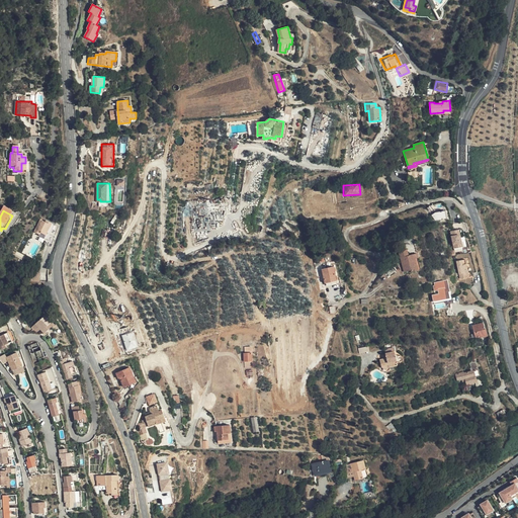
[(47,220),(46,222),(40,219),(34,231),(40,234),(39,235),(48,239),(56,225),(47,220)]
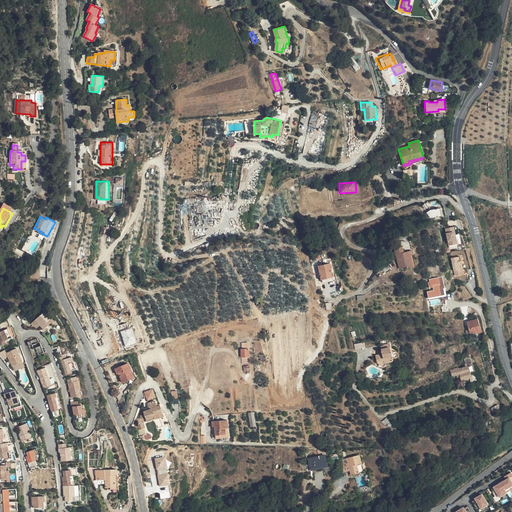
[(452,239),(454,238),(453,235),(454,234),(452,225),(446,226),(446,228),(444,229),(448,244),(453,243),(452,239)]
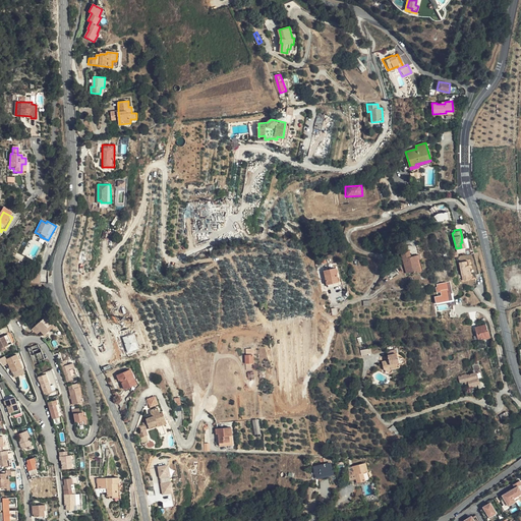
[(420,273),(418,259),(416,259),(415,256),(411,257),(408,257),(407,255),(411,255),(410,250),(402,252),(406,274),(413,272),(414,275),(420,273)]
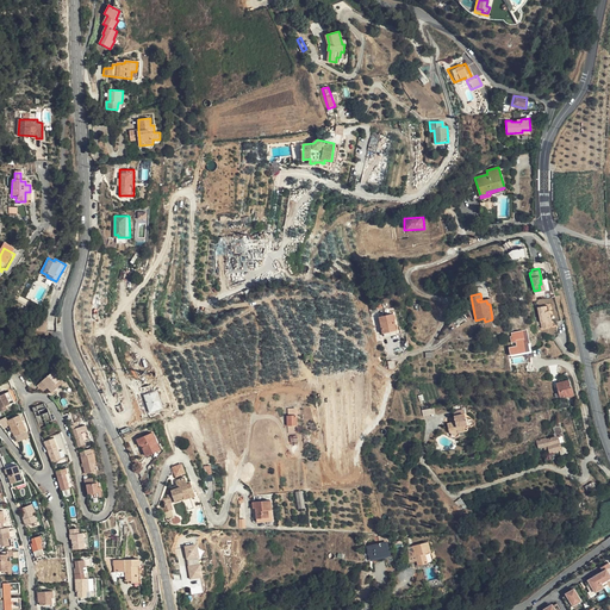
[(546,321),(551,319),(549,309),(547,304),(537,305),(542,327),(547,325),(546,321)]
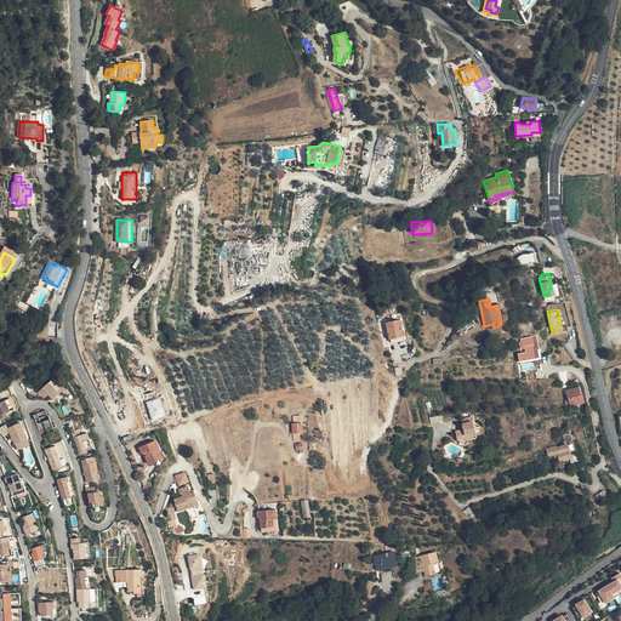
[(465,331),(474,324),(474,323),(479,320),(477,317),(462,326),(465,331)]
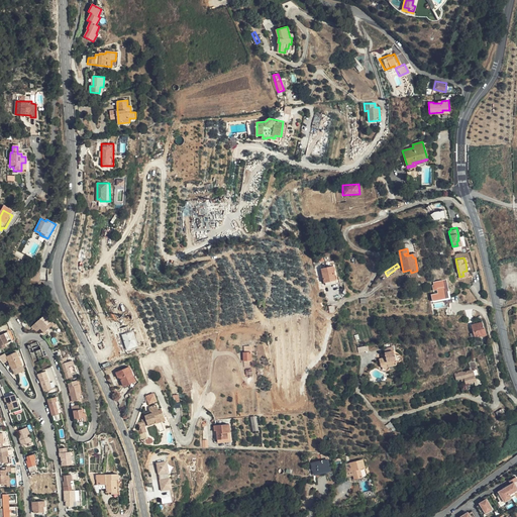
[(333,266),(321,269),(324,283),(336,280),(333,266)]
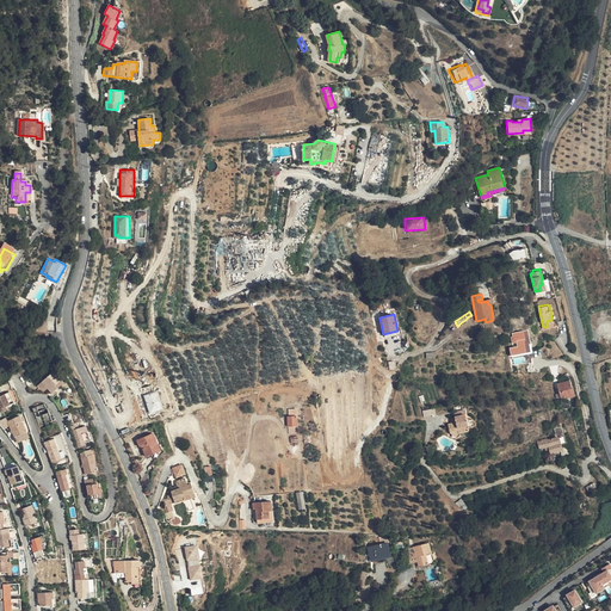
[(48,332),(48,321),(36,321),(36,331),(48,332)]
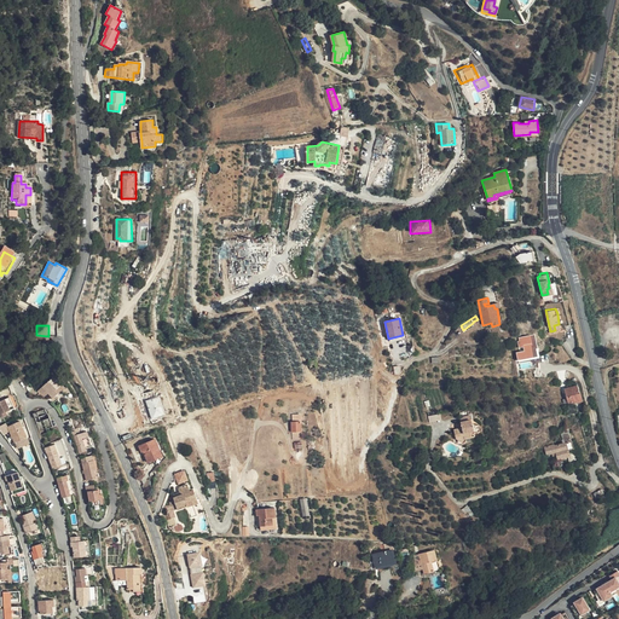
[(519,359),(539,356),(536,334),(519,337),(521,351),(518,352),(519,359)]
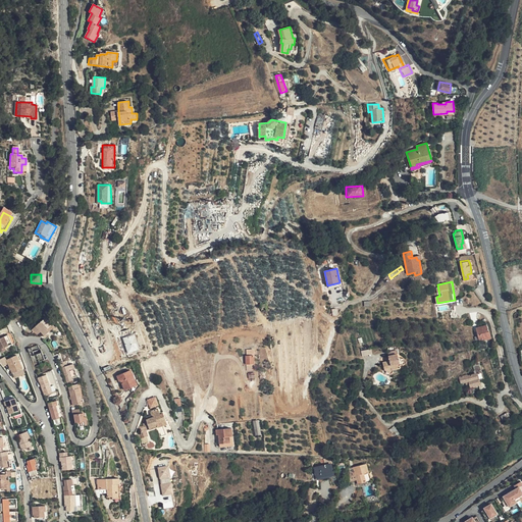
[(41,333),(46,329),(44,326),(47,324),(51,322),(45,314),(34,322),(41,333)]
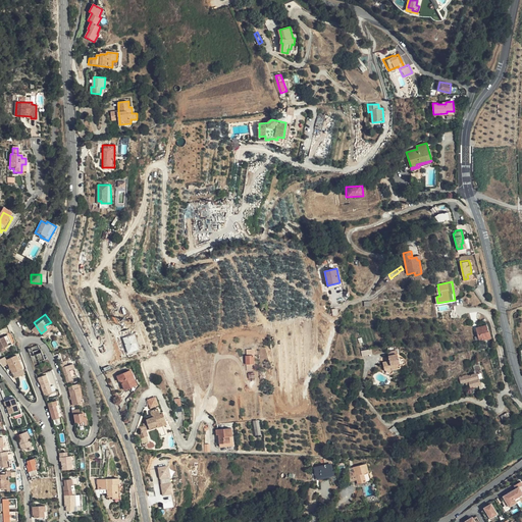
[(0,326),(2,329),(4,334),(5,334),(8,332),(4,324),(0,326)]
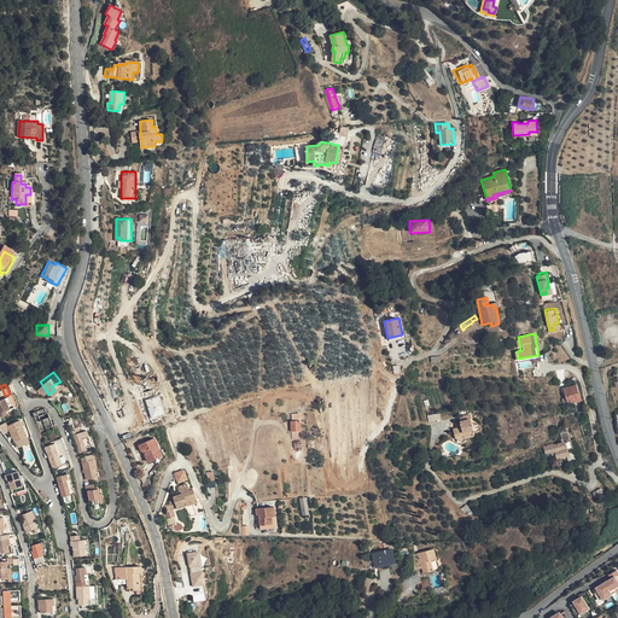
[(575,398),(579,397),(576,385),(564,388),(567,403),(571,402),(571,403),(576,402),(575,398)]
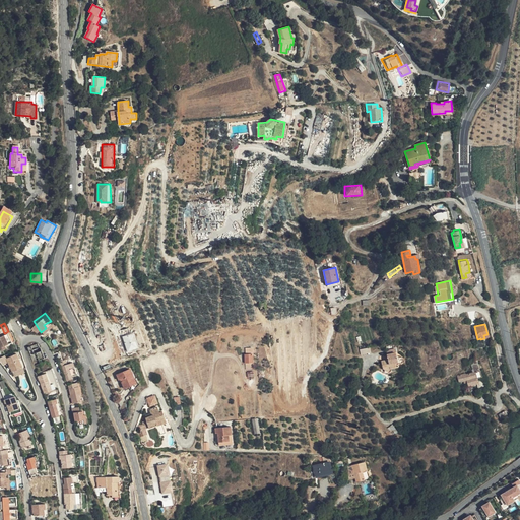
[(2,345),(10,342),(5,333),(4,333),(0,335),(0,349),(4,348),(2,345)]
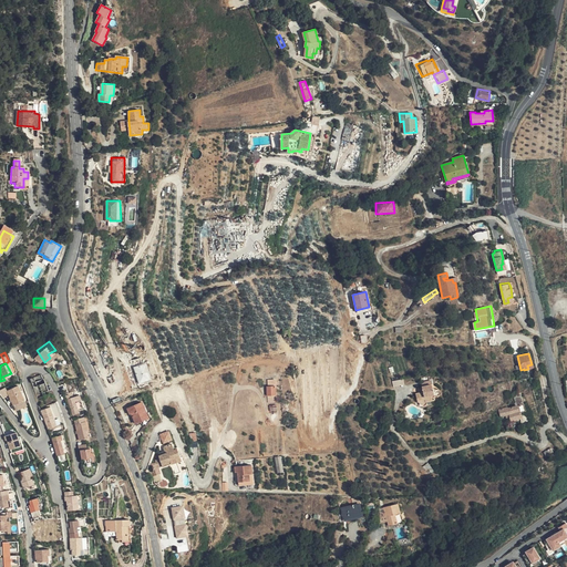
[(134,368),(141,383),(153,379),(146,363),(134,368)]
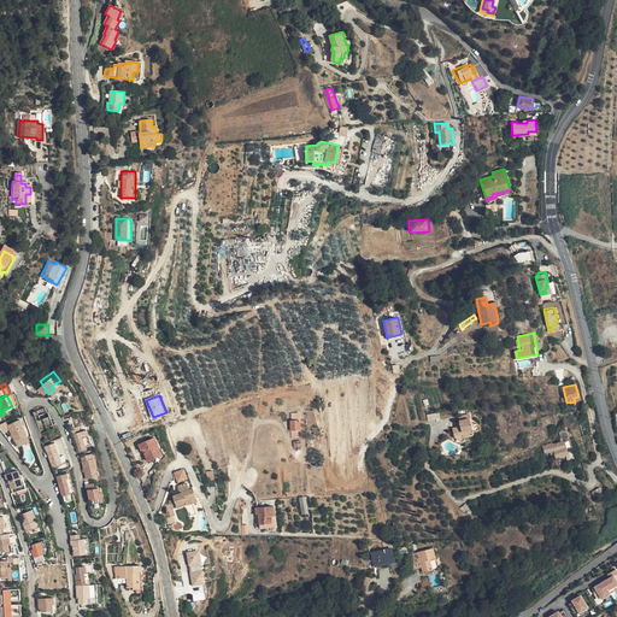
[(42,407),(30,411),(39,433),(52,428),(45,411),(43,412),(42,407)]
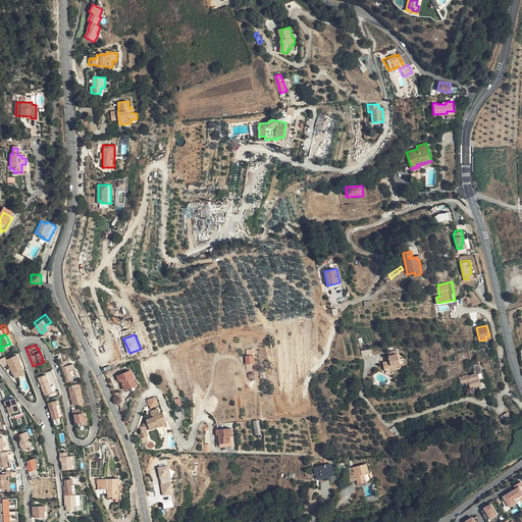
[(4,359),(5,363),(10,373),(20,368),(14,354),(4,359)]
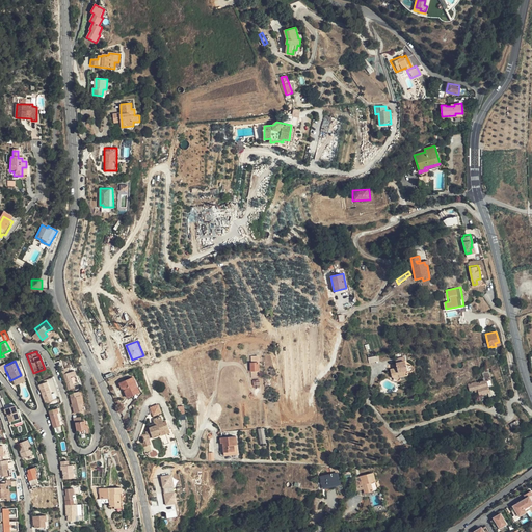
[(397,368),(390,369),(392,375),(398,374),(399,377),(408,375),(408,371),(413,370),(411,364),(406,365),(405,361),(396,363),(397,368)]
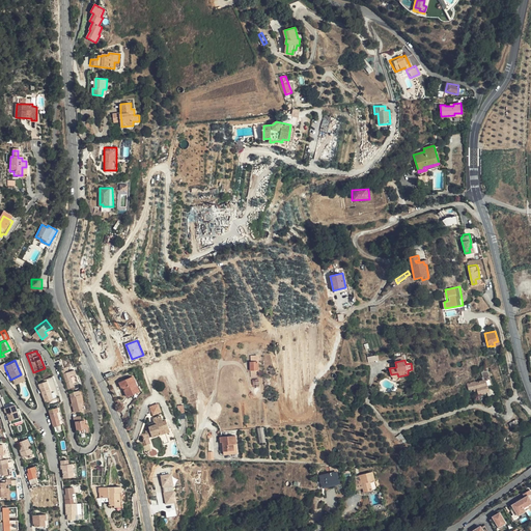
[(250,362),(250,371),(257,370),(258,370),(258,361),(251,362),(250,362)]
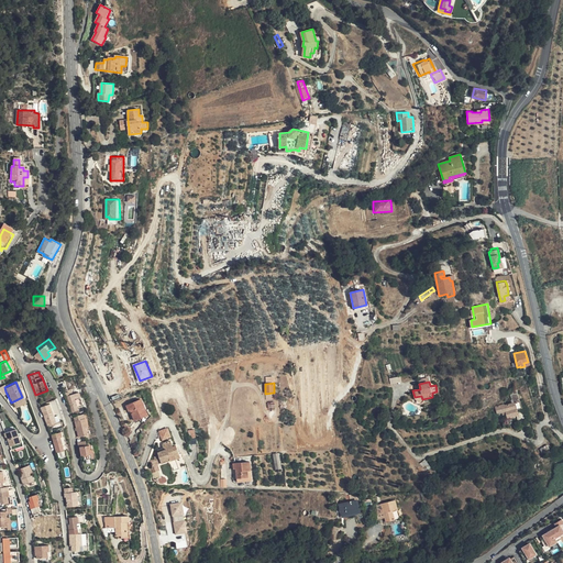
[(77,392),(65,396),(70,411),(77,409),(76,406),(81,404),(77,392)]
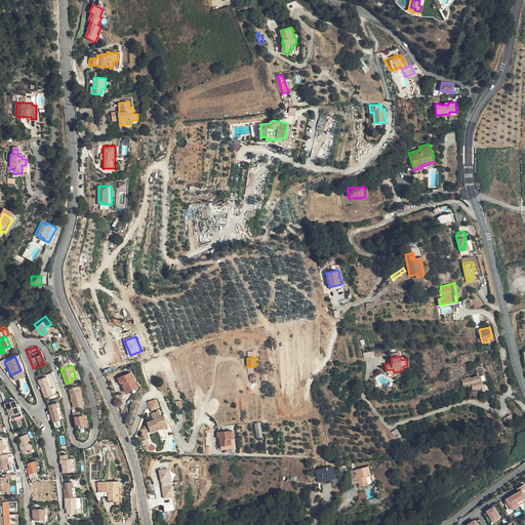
[(481,366),(477,367),(479,375),(470,378),(471,384),(468,385),(470,391),(472,390),(473,390),(482,387),(481,382),(485,380),(486,378),(482,366),(481,366)]
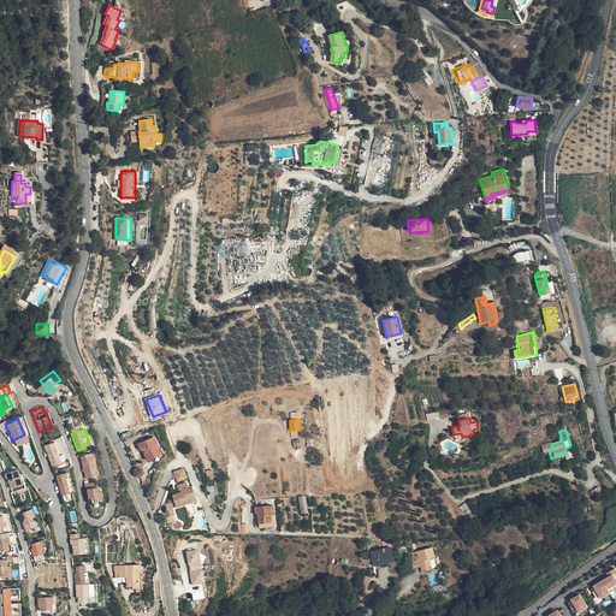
[(154,437),(138,444),(141,450),(142,449),(147,460),(161,454),(154,437)]
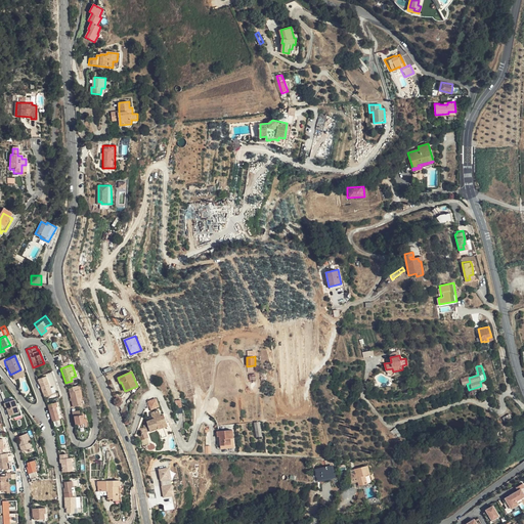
[(45,375),(36,378),(37,381),(42,380),(43,383),(48,382),(45,375)]
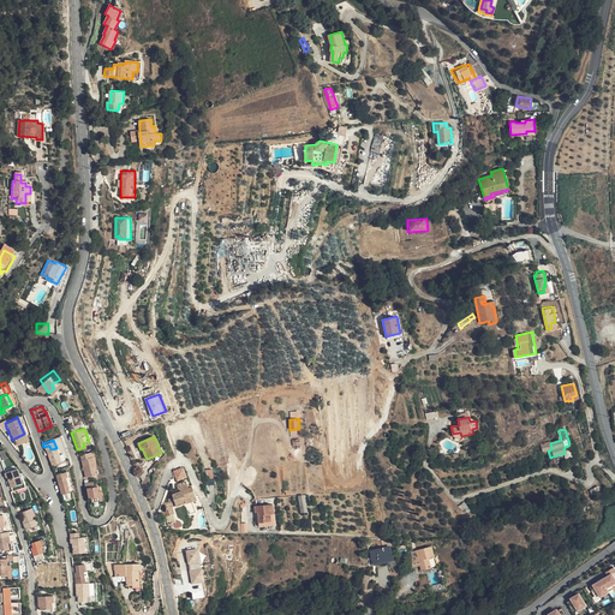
[(49,446),(43,447),(51,464),(61,460),(57,448),(51,449),(49,446)]
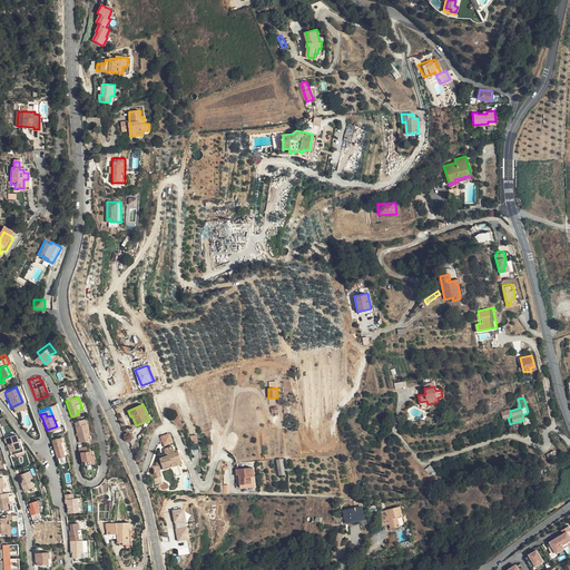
[(87,433),(85,423),(75,425),(78,442),(87,440),(86,433),(87,433)]
